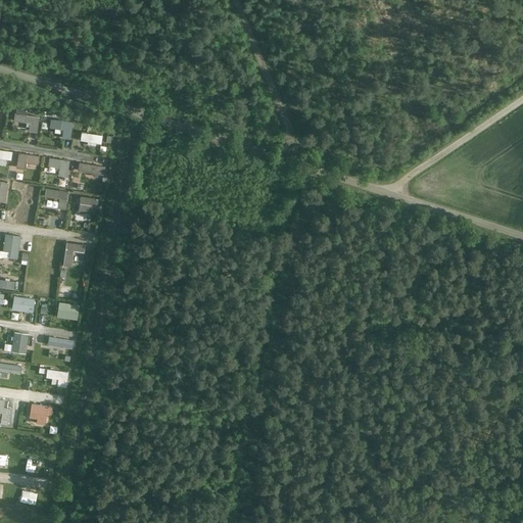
[(37,143),(41,116),(15,112),(14,120),(21,121),(20,128),(27,129),(26,141),(37,143)]
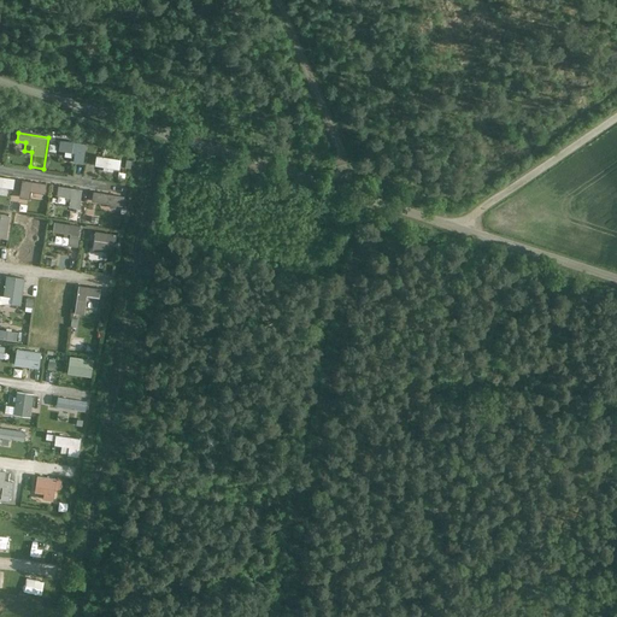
[(84,163),(87,142),(60,139),(59,150),(75,152),(74,162),(84,163)]
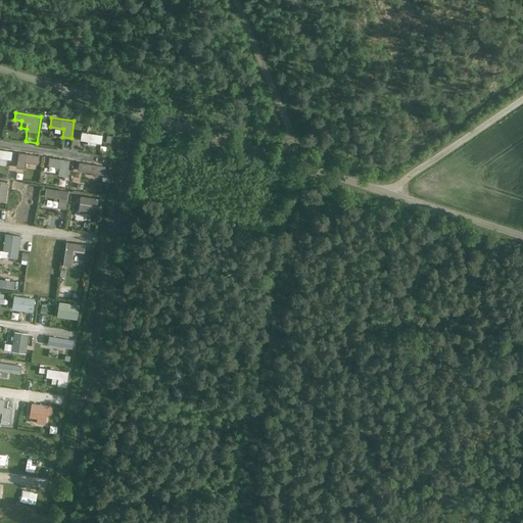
[(82,131),(81,140),(103,142),(103,134),(82,131)]
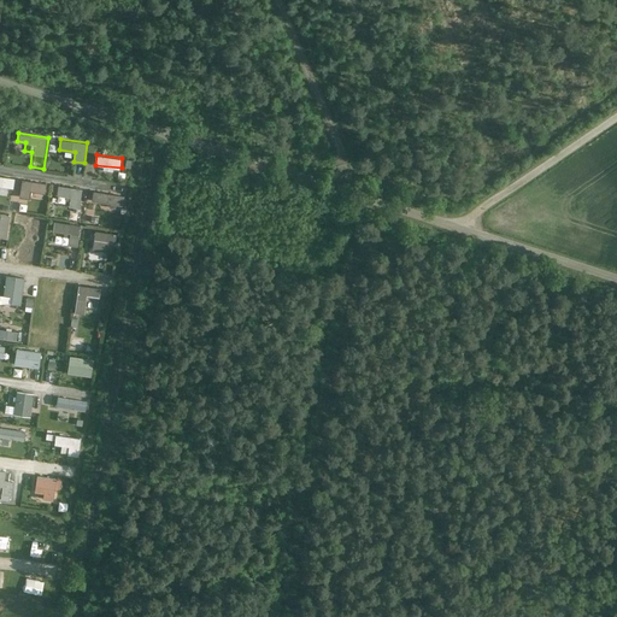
[(0,175),(0,194),(7,195),(7,187),(15,187),(15,176),(0,175)]
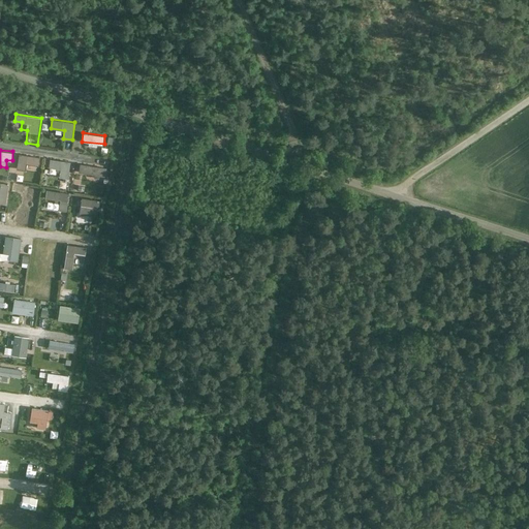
[(38,170),(39,156),(19,154),(18,168),(38,170)]
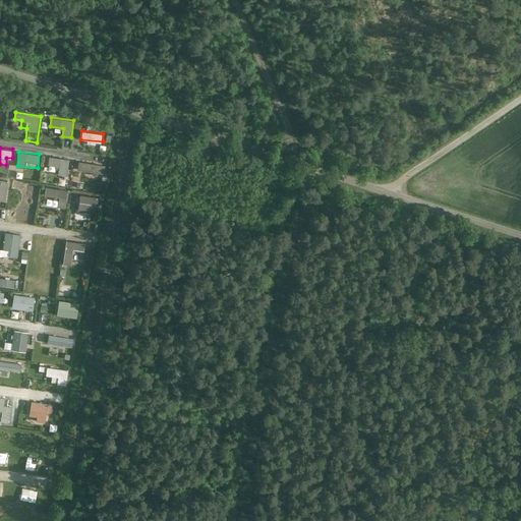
[(60,166),(59,174),(68,175),(70,159),(49,156),(48,165),(60,166)]
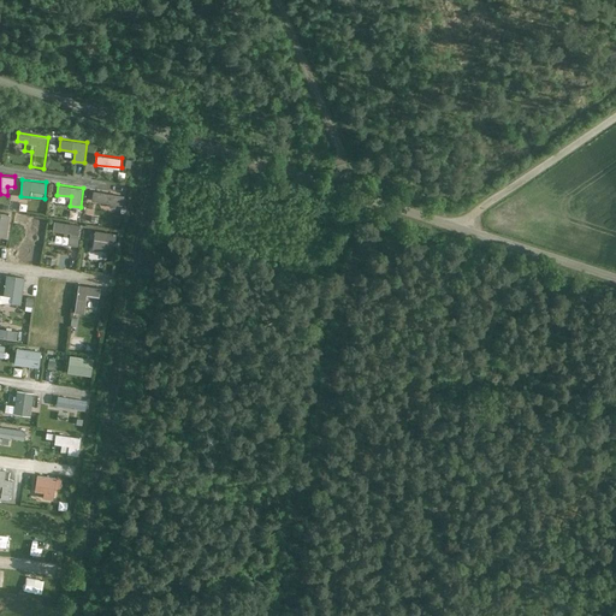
[(93,191),(93,202),(124,203),(125,193),(93,191)]
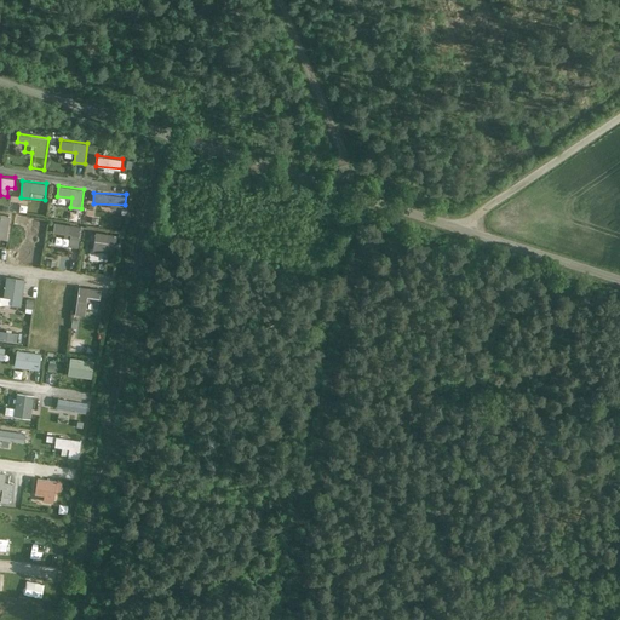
[(78,220),(79,210),(69,208),(68,219),(78,220)]
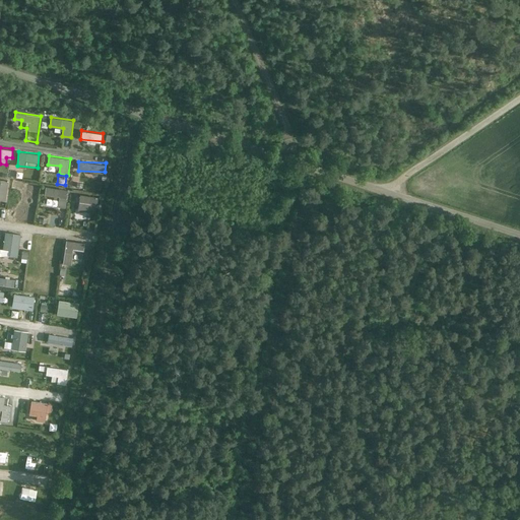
[(0,199),(6,200),(9,180),(0,178),(0,199)]
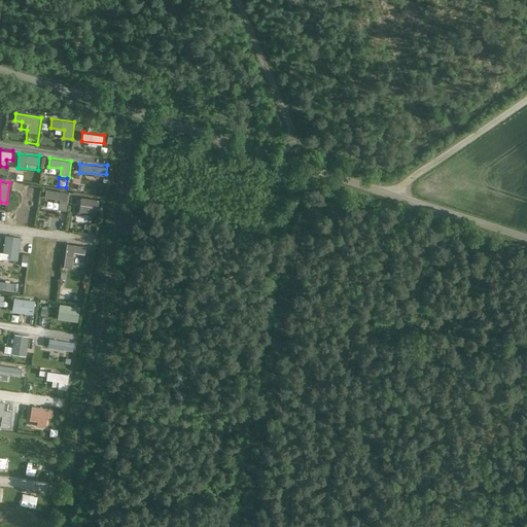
[(14,182),(12,188),(23,191),(24,184),(14,182)]
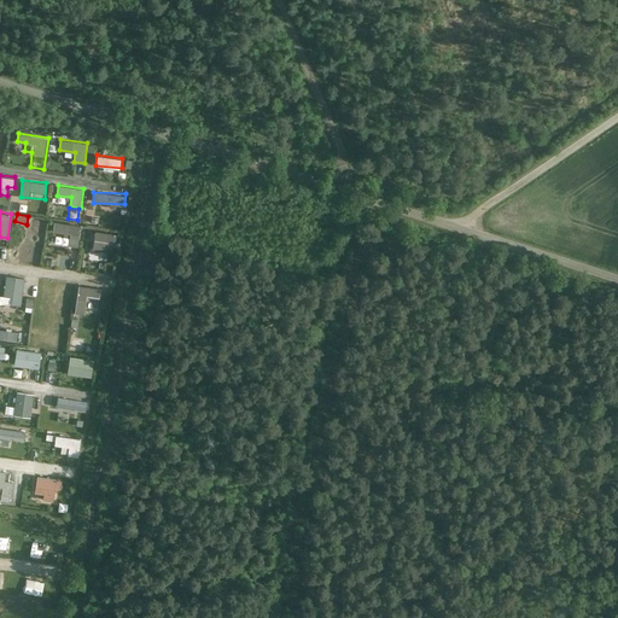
[(28,249),(44,250),(45,221),(29,221),(28,249)]
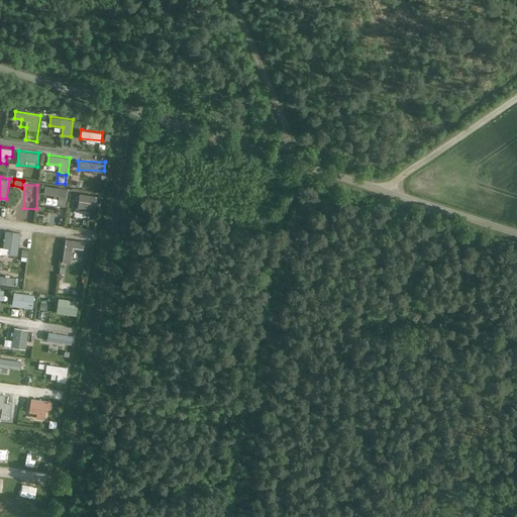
[(53,194),(53,203),(67,205),(68,188),(45,186),(44,194),(53,194)]
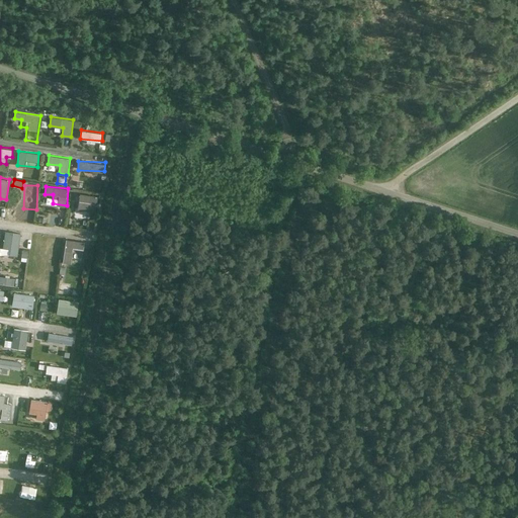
[(95,211),(96,194),(79,193),(78,209),(95,211)]
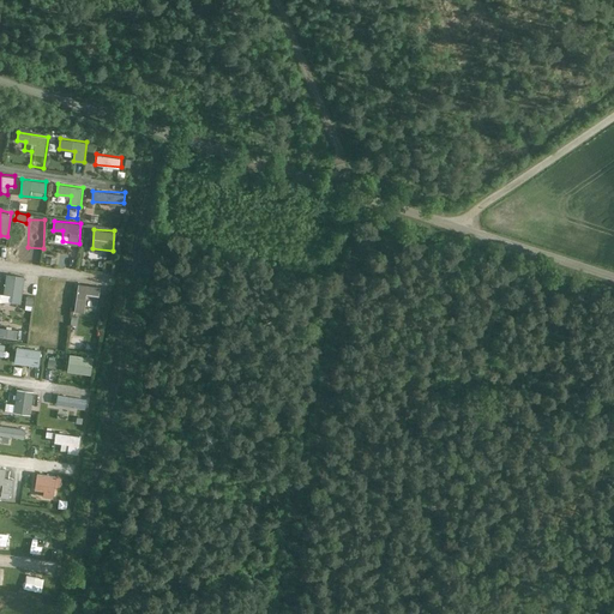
[(5,274),(2,301),(23,302),(24,275),(5,274)]
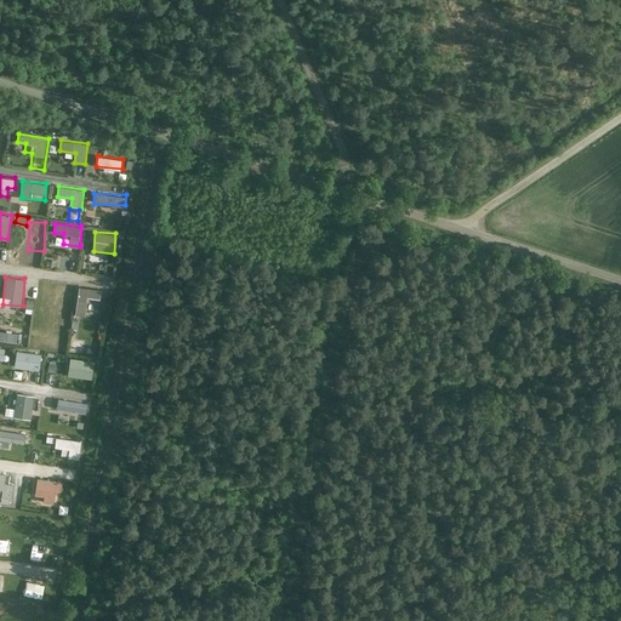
[(57,301),(55,311),(62,312),(68,286),(50,281),(46,298),(57,301)]
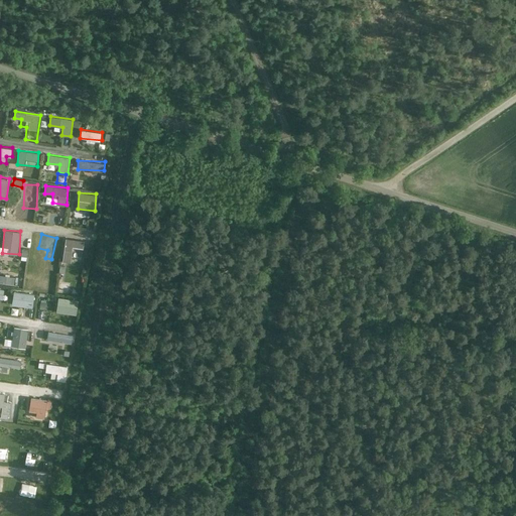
[(72,262),(73,252),(83,253),(85,241),(67,238),(62,261),(72,262)]
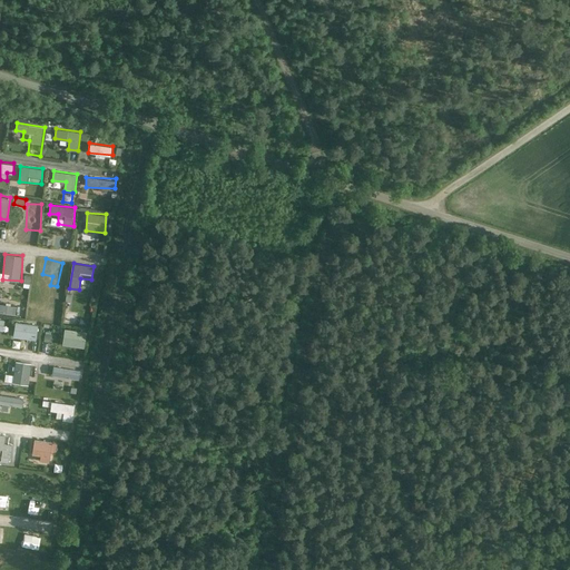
[(0,303),(0,312),(16,314),(17,306),(0,303)]
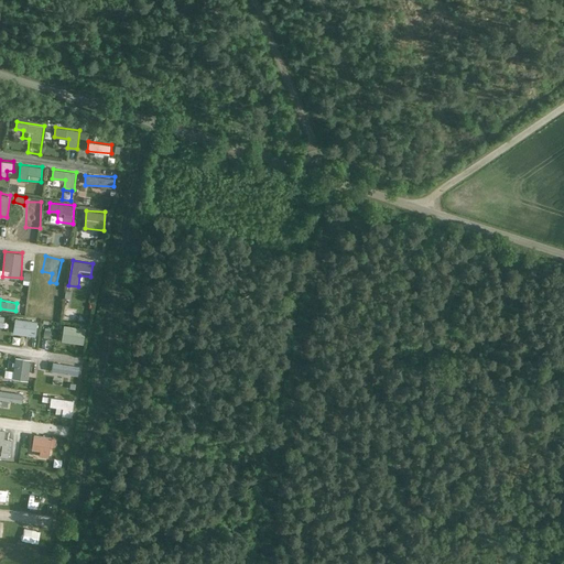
[(58,317),(60,308),(52,307),(50,316),(58,317)]
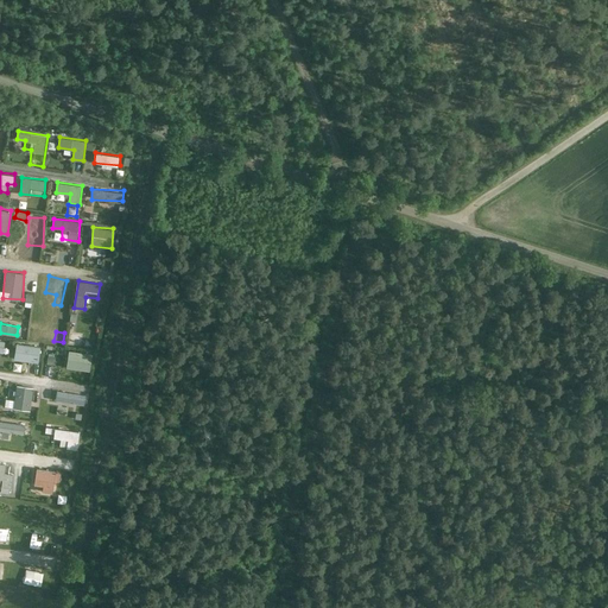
[(73,333),(70,343),(81,346),(83,335),(73,333)]
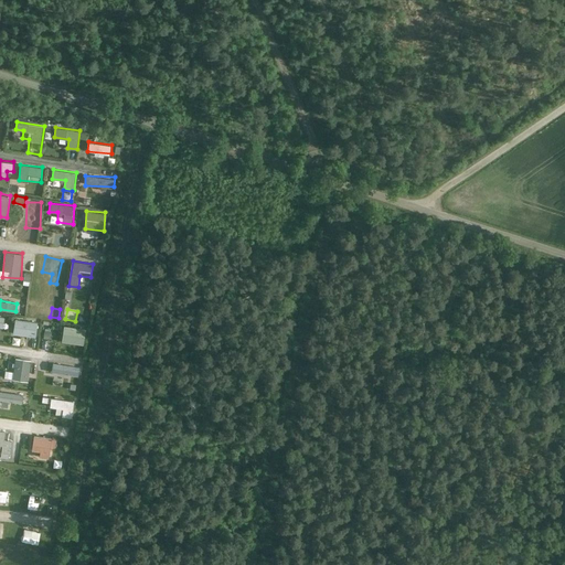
[(13,333),(36,338),(39,322),(16,318),(13,333)]
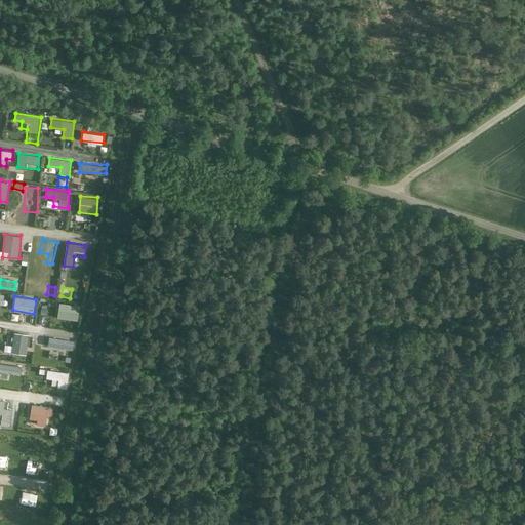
[(79,320),(80,305),(59,303),(57,318),(79,320)]
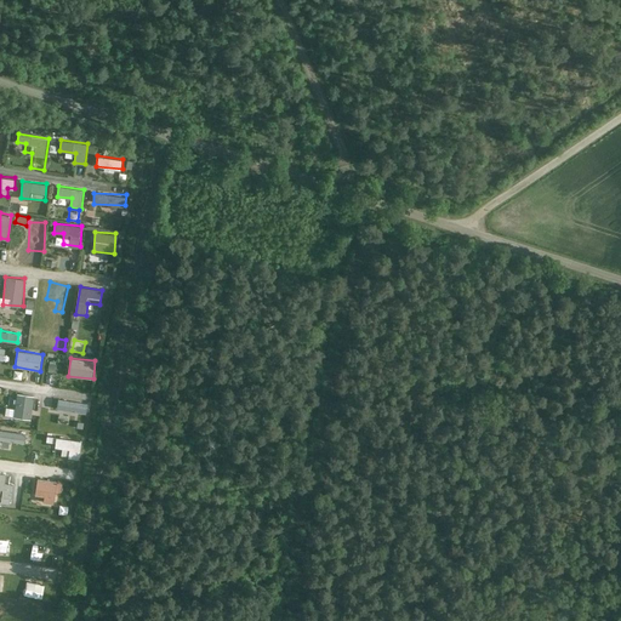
[(16,408),(7,406),(6,416),(32,419),(35,394),(17,393),(16,408)]
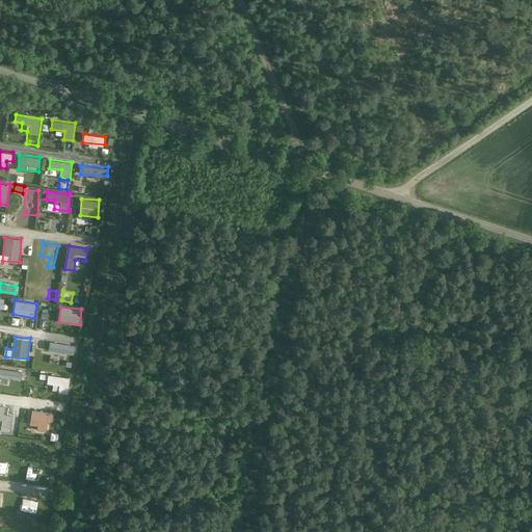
[(51,341),(49,349),(74,354),(76,347),(51,341)]
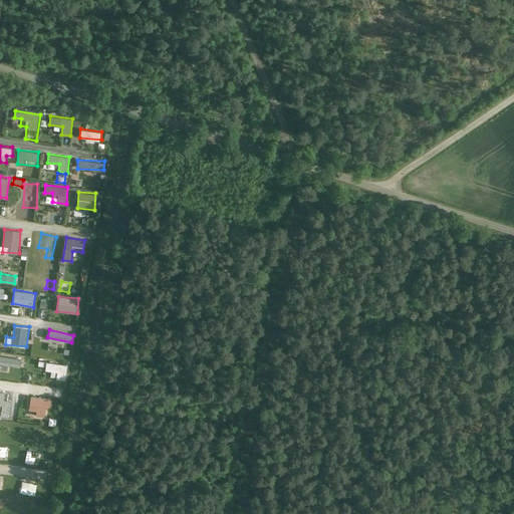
[(0,365),(22,366),(22,358),(0,357),(0,365)]
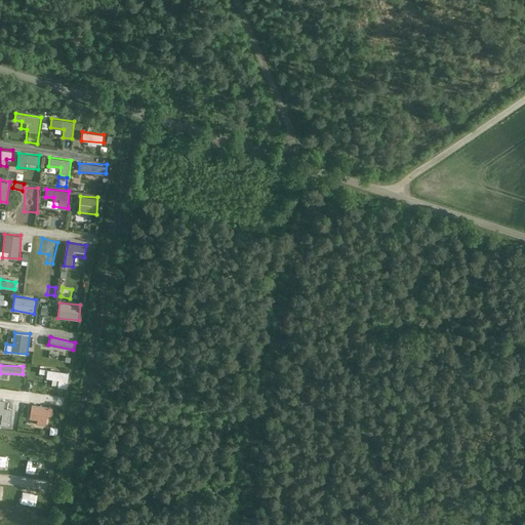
[(46,378),(52,378),(52,386),(68,387),(69,371),(40,369),(40,373),(47,374),(46,378)]
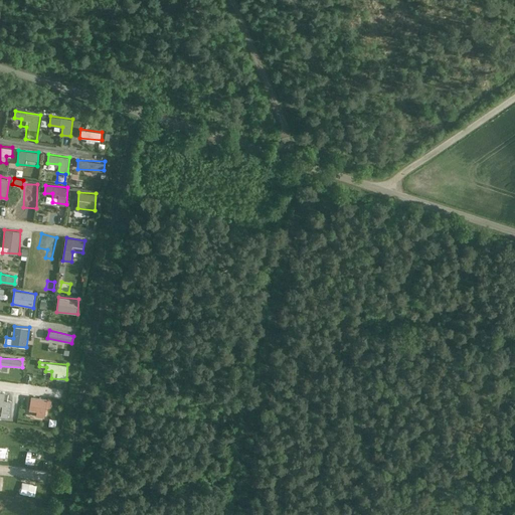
[(5,400),(5,391),(0,390),(0,415),(10,416),(11,400),(5,400)]
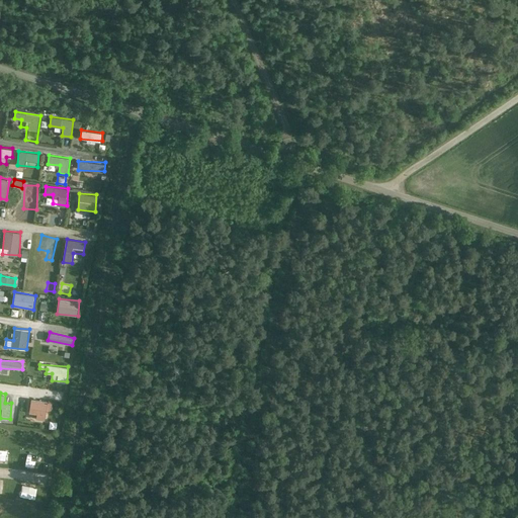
[(45,421),(48,409),(52,410),(54,403),(31,399),(28,418),(45,421)]
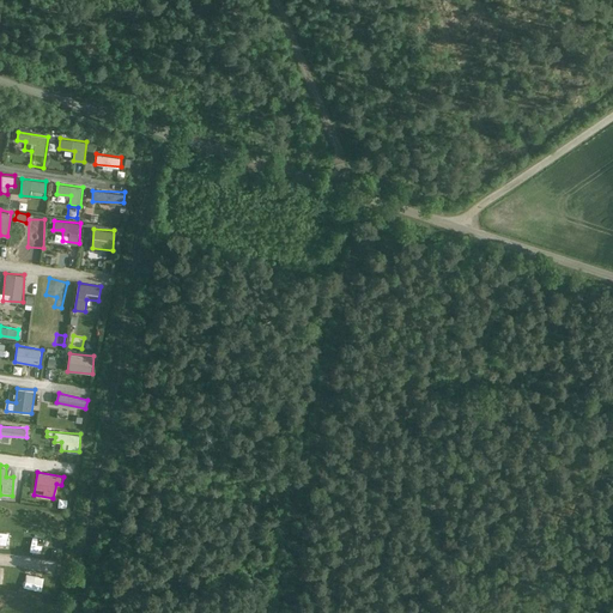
[(34,547),(44,548),(46,538),(35,536),(34,547)]
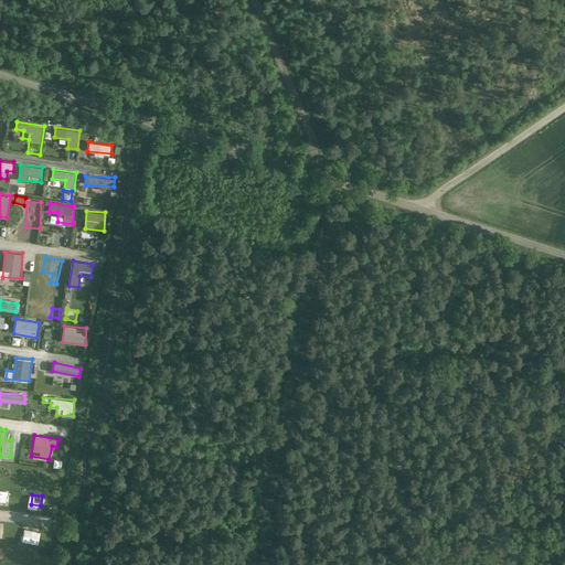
All buildings are outlined.
